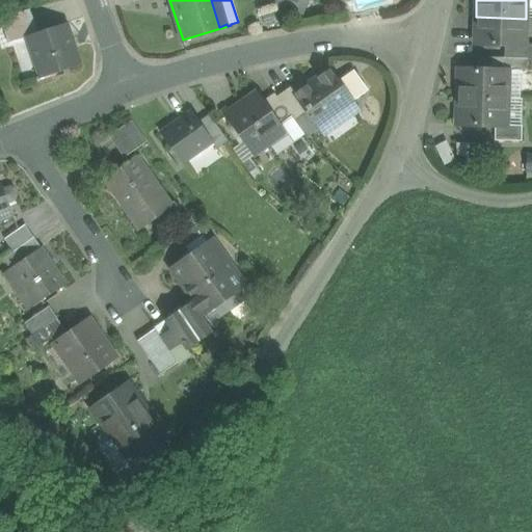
[(27,11),(0,19),(7,45),(26,38),(34,35),(27,11)]
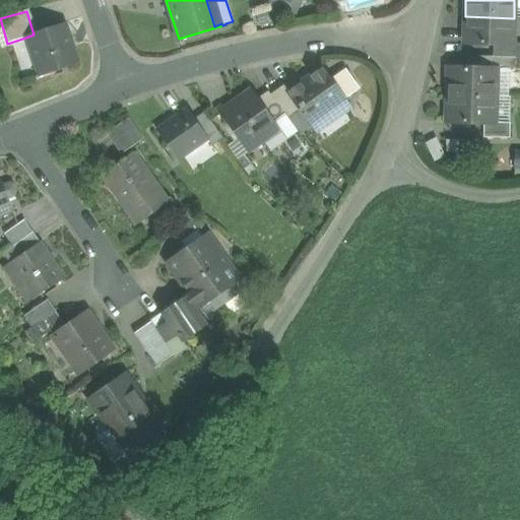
[(514,18),(465,16),(464,44),(513,46),(514,18)]
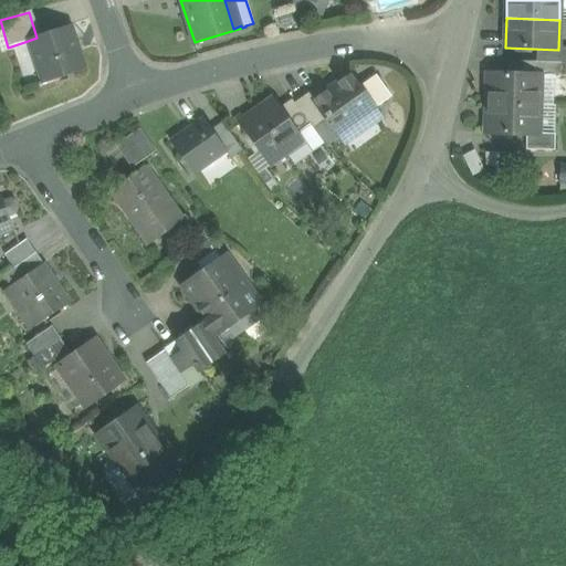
[(37,38),(28,41),(42,84),(86,69),(72,25),(37,38)]
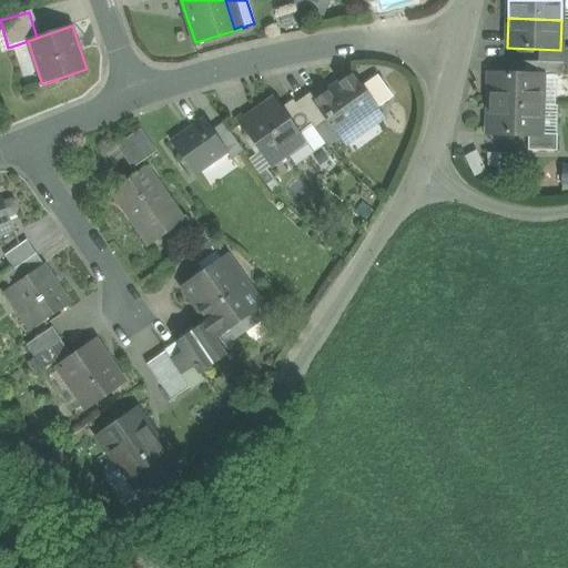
[(516,62),(515,74),(537,75),(537,62),(516,62)]
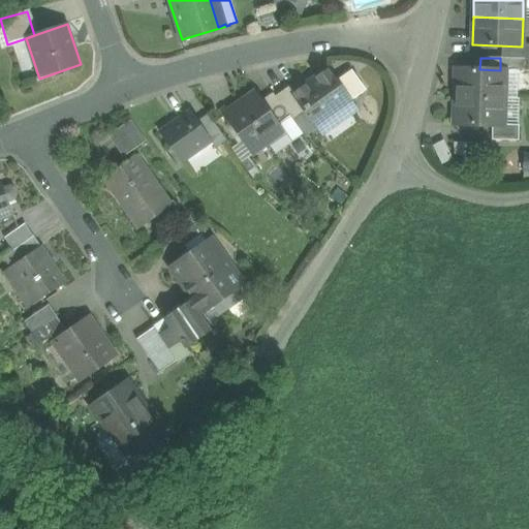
[(524,59),(500,58),(500,70),(505,70),(524,71),(524,59)]
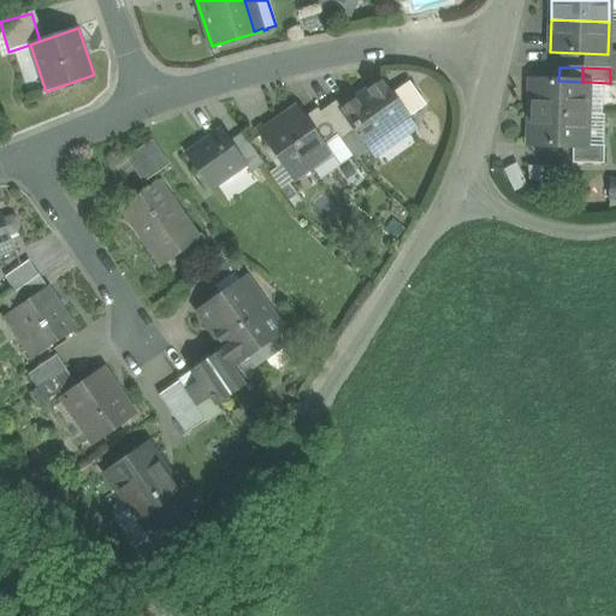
[(558,81),(531,80),(529,113),(587,114),(588,82),(582,82),(558,81)]
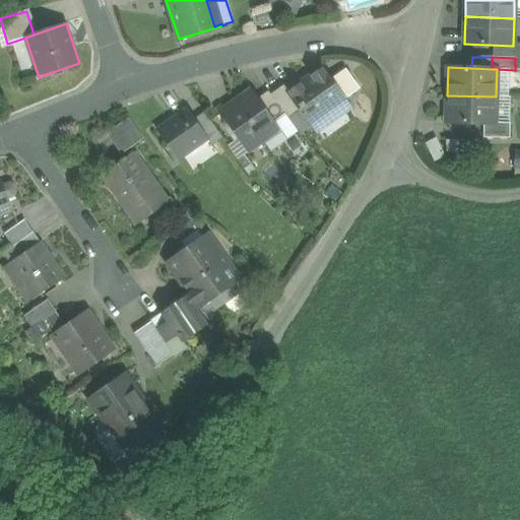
[(290,91),(288,92),(301,110),(307,119),(312,126),(345,102),(344,100),(330,80),(322,69),(290,91)]
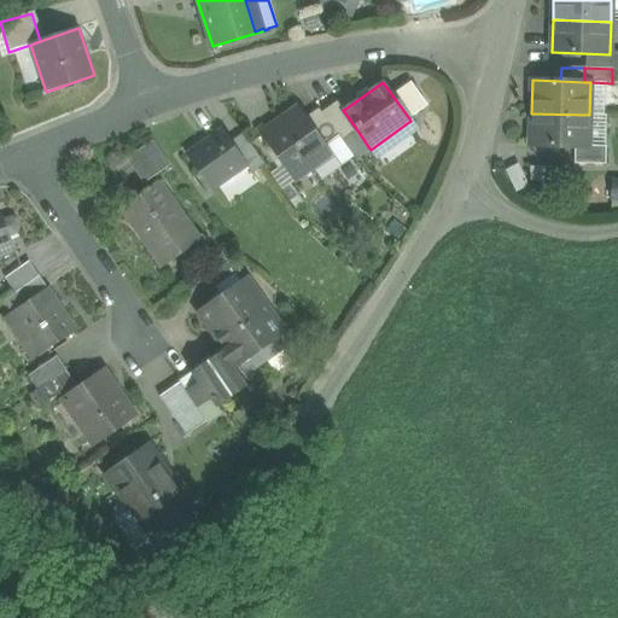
[(413,85),(408,85),(392,95),(409,118),(425,108),(425,103),(413,85)]
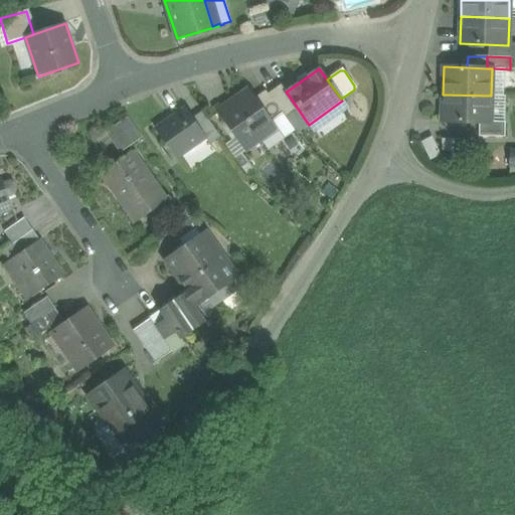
[(286,118),(298,109),(286,92),(288,91),(283,83),(268,94),(282,114),(286,118)]
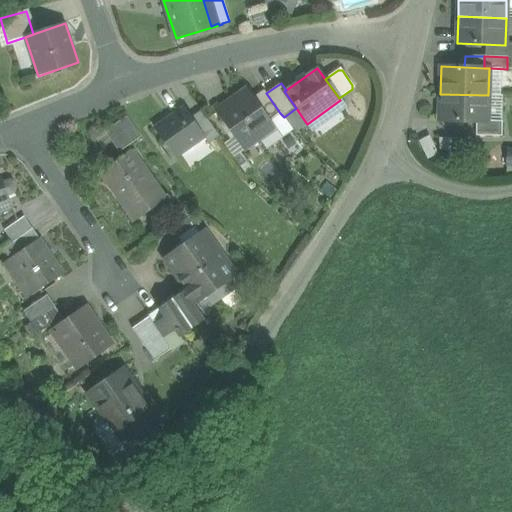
[(254,97),(248,88),(216,111),(220,117),(243,150),(276,128),(270,120),(254,97)]
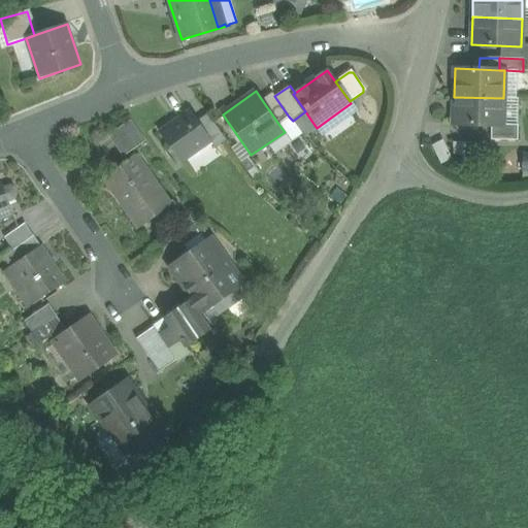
[(278,124),(289,117),(274,96),(272,93),(262,100),(278,124)]
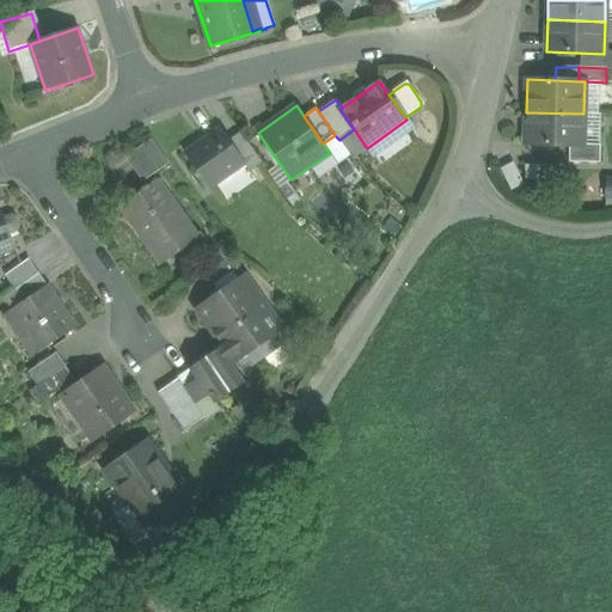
[(583,114),(526,112),(525,145),(569,146),(582,146),(582,145),(583,114)]
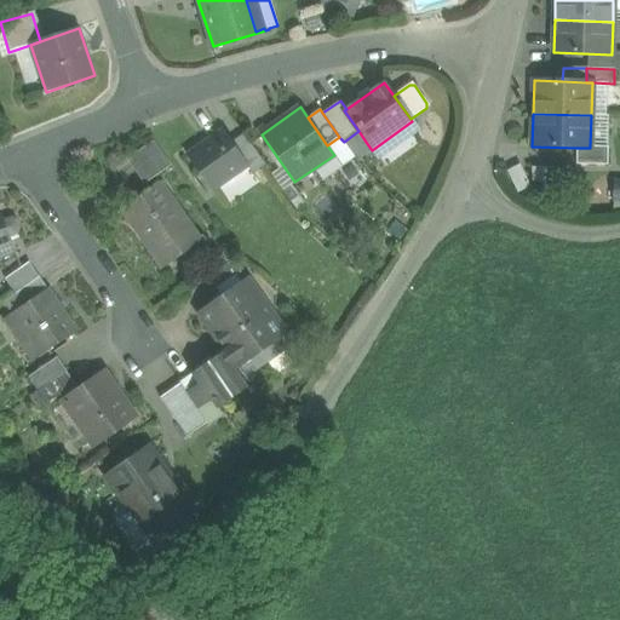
[(412,121),(372,150),(378,158),(418,130),(412,121)]
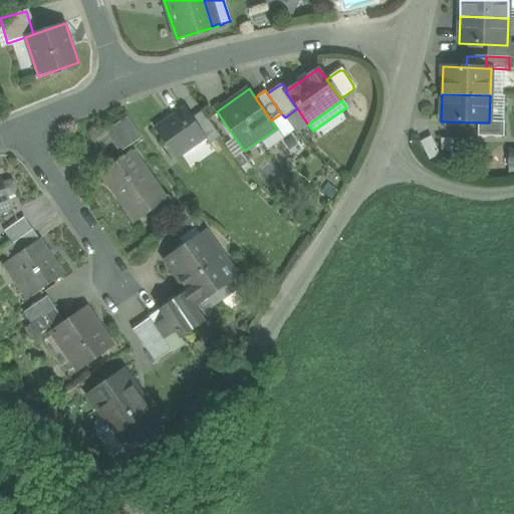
[(185,107),(155,129),(177,159),(205,139),(206,138),(192,118),(185,107)]
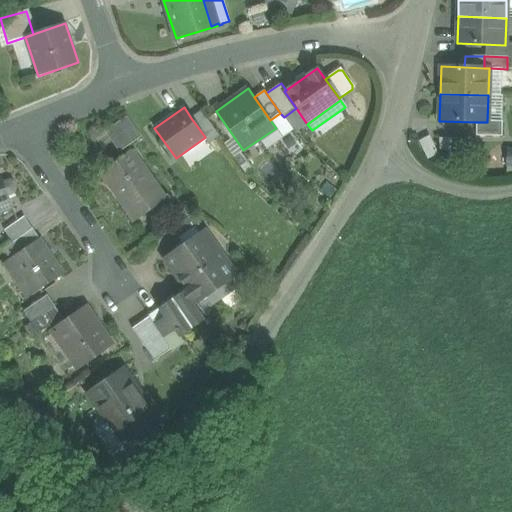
[(296,108),(284,117),(290,126),(302,117),(296,108)]
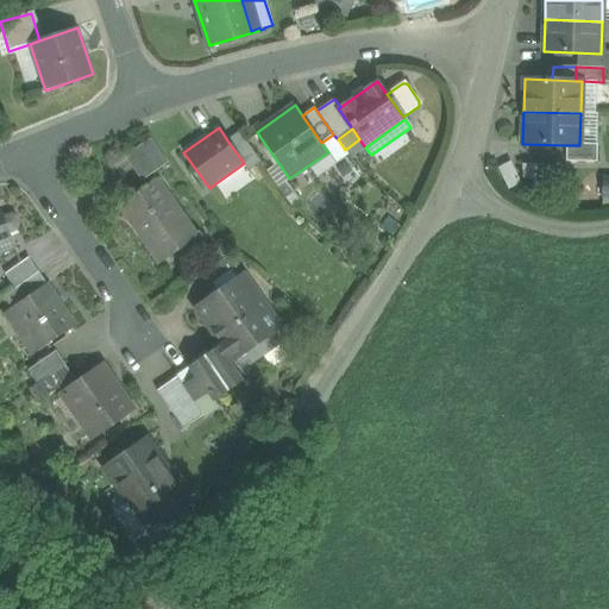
[(261,162),(239,132),(227,140),(244,163),(243,164),(249,171),(261,162)]
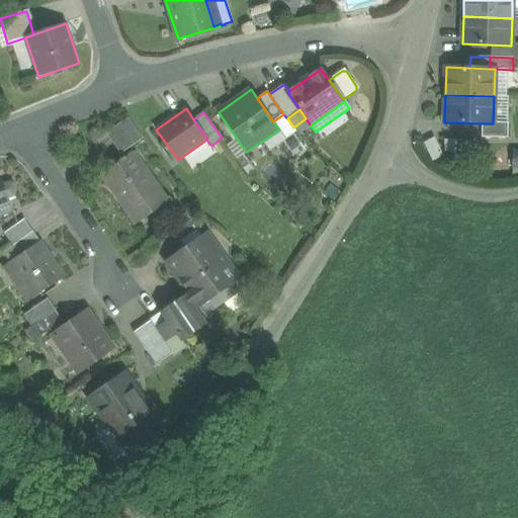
[(283,114),(273,121),(279,130),(286,141),(296,133),(293,127),(287,118),(283,114)]
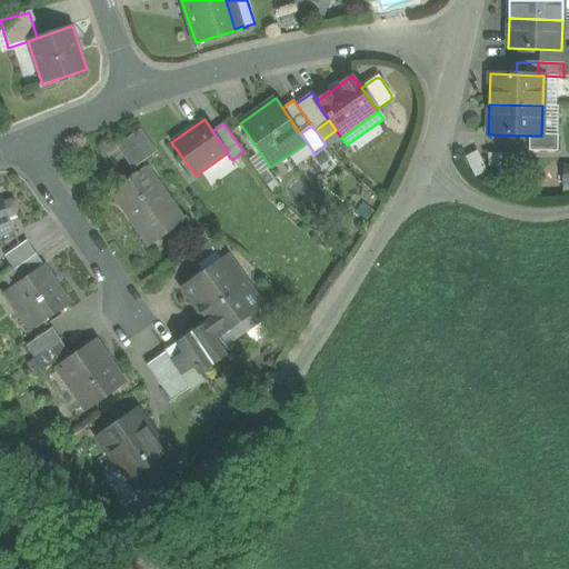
[(157,152),(143,133),(141,130),(139,131),(117,147),(132,169),(157,152)]
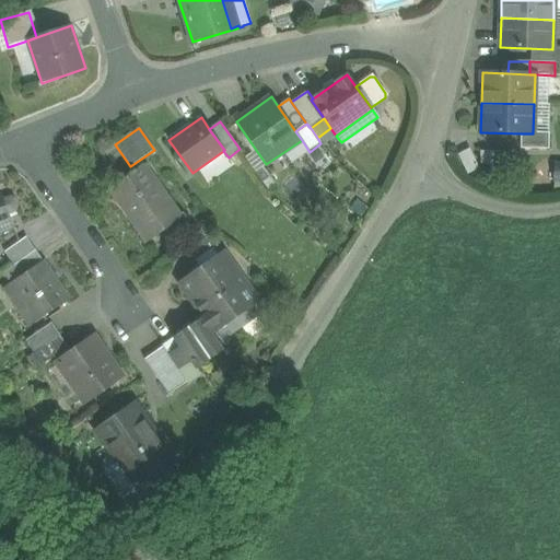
[(533,132),(533,133),(521,133),(521,149),(549,149),(549,132),(533,132)]
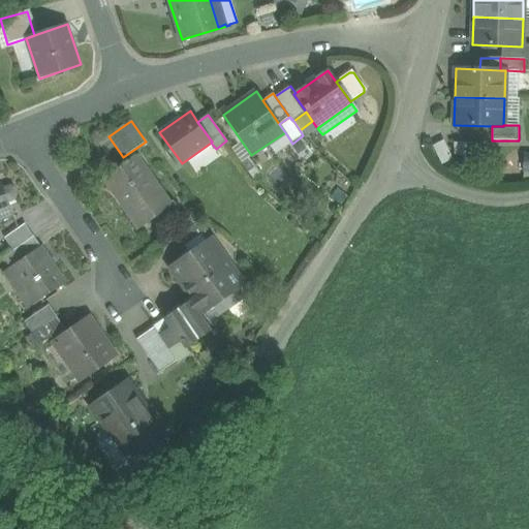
[(441,164),(452,159),(442,141),(432,146),(441,164)]
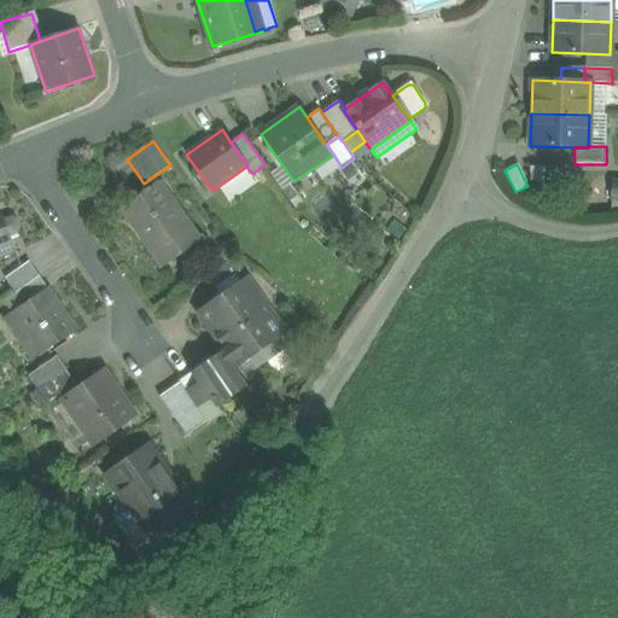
[(198,238),(161,185),(122,210),(124,213),(128,210),(149,240),(145,243),(157,260),(162,266),(165,264),(181,252),(199,240),(198,238)]
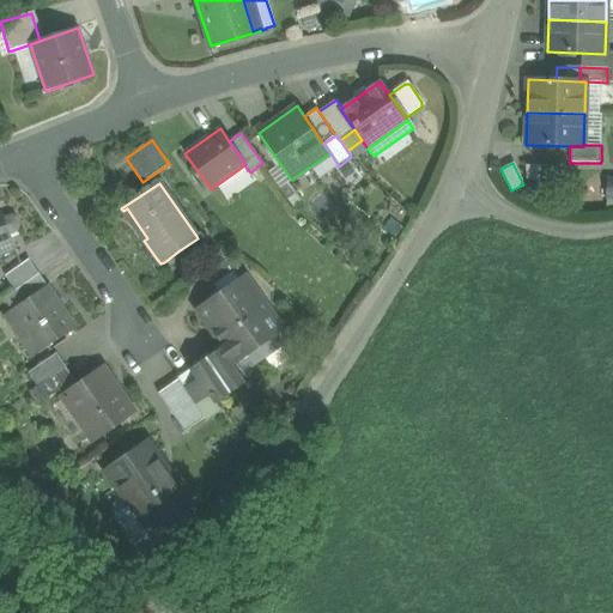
[(0,210),(0,256),(16,250),(0,210)]
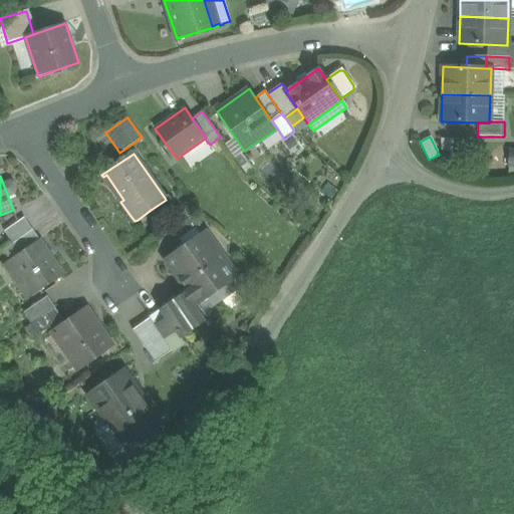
[(166,200),(151,210),(160,222),(165,218),(178,209),(168,196),(165,198),(166,200)]
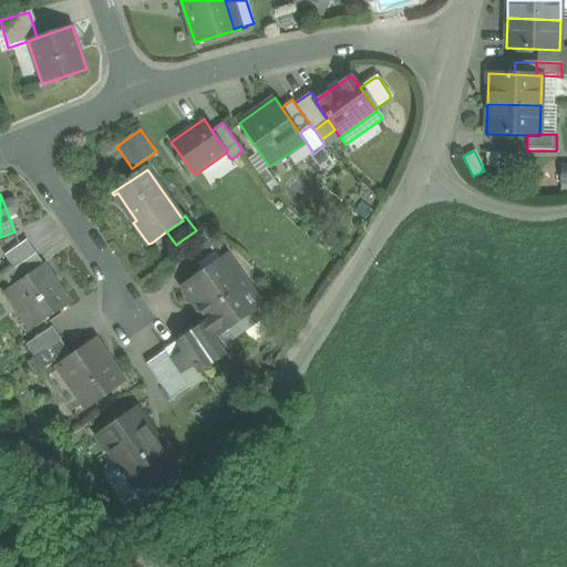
[(213,238),(191,254),(198,265),(220,249),(213,238)]
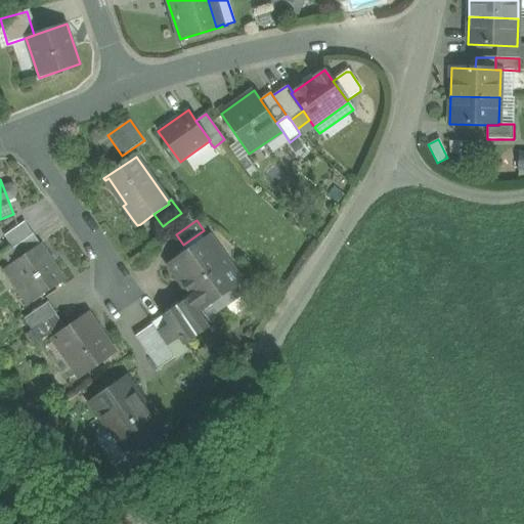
[(25,222),(4,236),(12,249),(33,234),(25,222)]
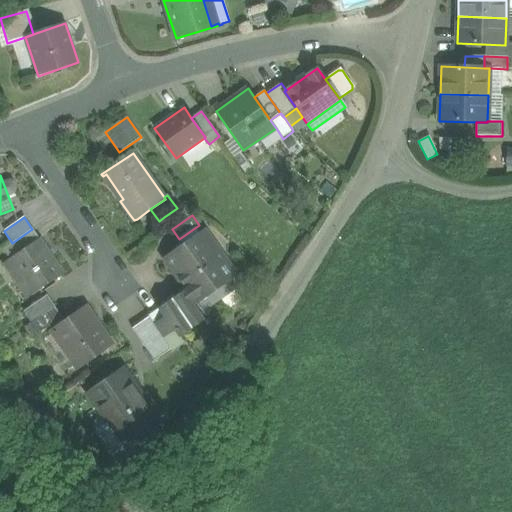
[(12,243),(3,249),(9,257),(10,259),(40,239),(33,229),(32,229),(12,243)]
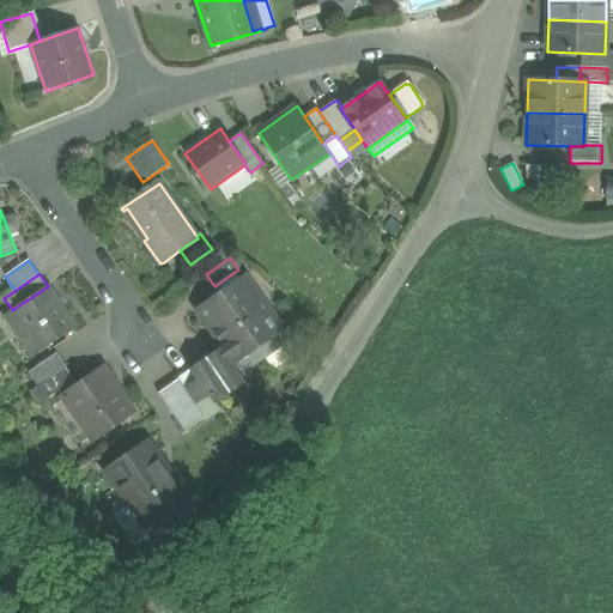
[(256,303),(241,280),(198,310),(223,346),(234,363),(236,362),(277,333),(283,329),(261,299),(256,303)]
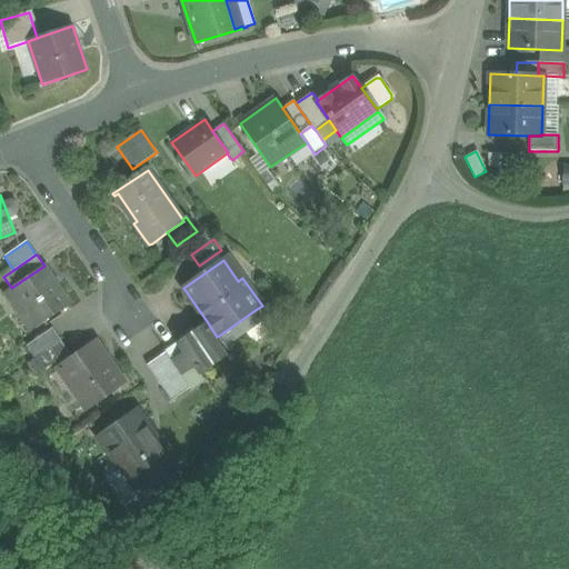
[(45,266),(11,288),(10,289),(12,292),(37,327),(70,303),(45,266)]
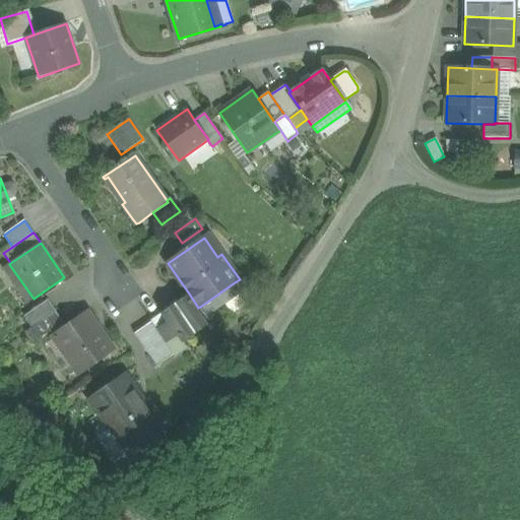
[(11,267),(3,273),(24,305),(34,299),(11,267)]
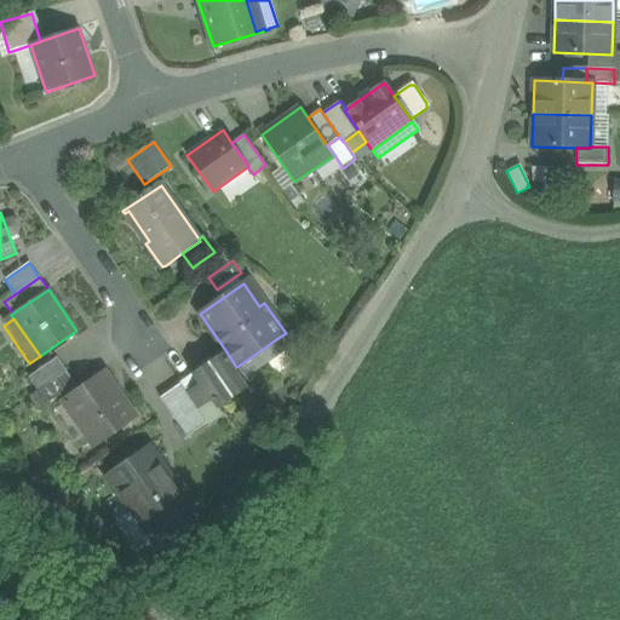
[(280,337),(239,366),(248,380),(291,351),(280,337)]
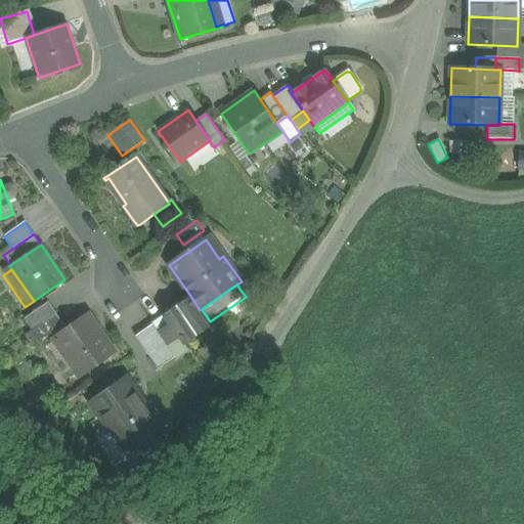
[(190,296),(175,306),(192,333),(194,332),(210,321),(202,309),(200,310),(190,296)]
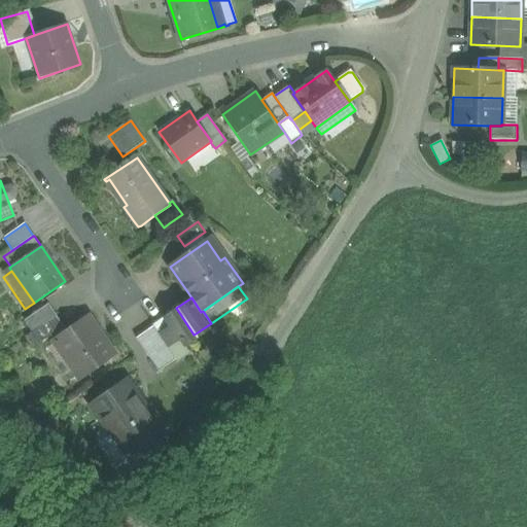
[(48,304),(25,320),(33,331),(57,316),(48,304)]
